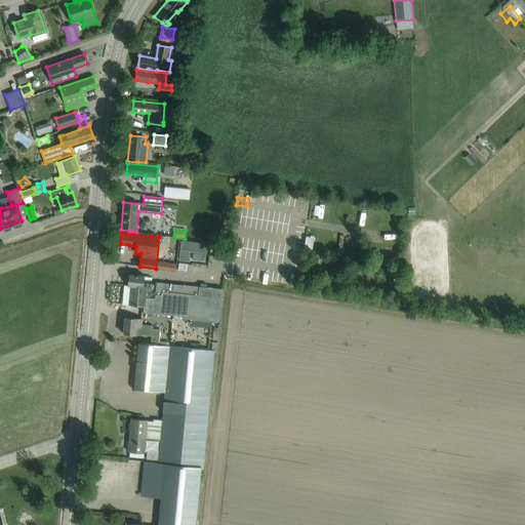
[(182,242),(179,259),(188,260),(189,251),(204,253),(205,244),(182,242)]
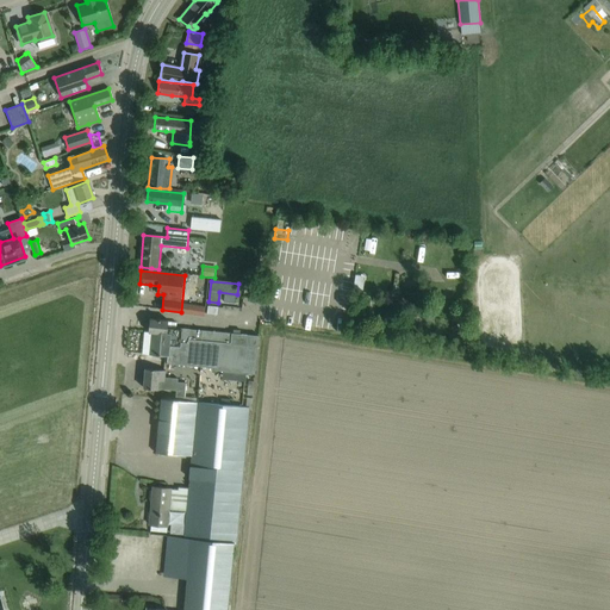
[(149,354),(161,355),(170,356),(169,362),(215,367),(215,369),(255,373),(259,337),(168,329),(169,321),(149,318),(148,332),(151,332),(149,354)]
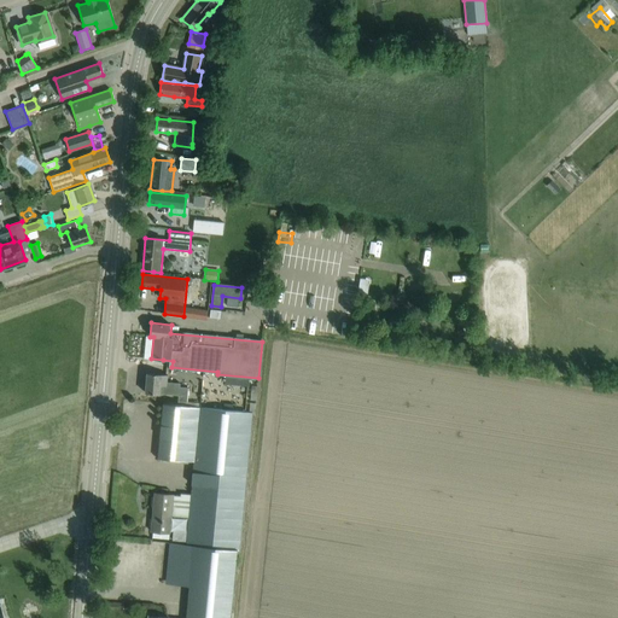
[(427,324),(425,332),(437,333),(438,326),(427,324)]
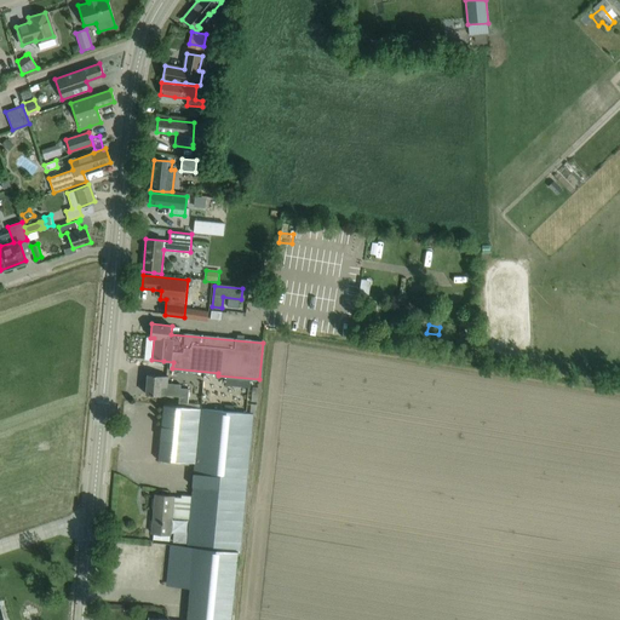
[(145,395),(156,395),(179,397),(179,403),(187,403),(189,389),(181,389),(181,383),(164,382),(164,375),(147,374),(145,395)]
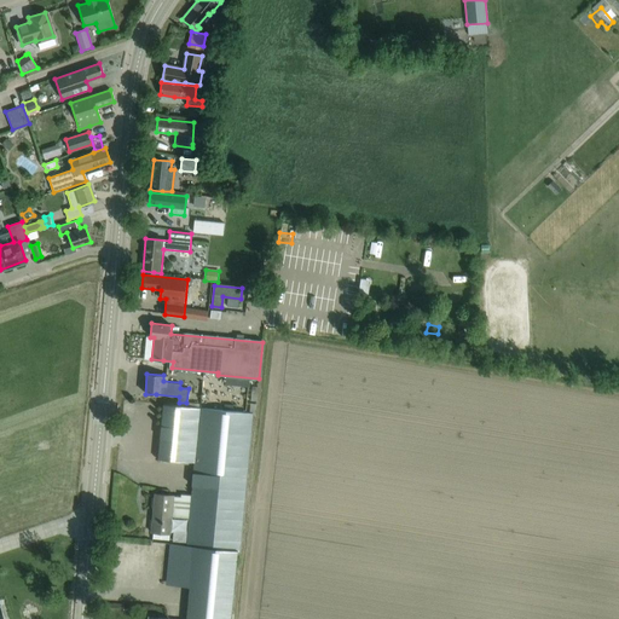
[(249,414),(175,405),(163,404),(157,460),(195,463),(192,486),(195,486),(191,519),(189,519),(186,544),(200,545),(200,544),(239,547),(253,414),(255,414),(255,412),(249,412),(249,414)]
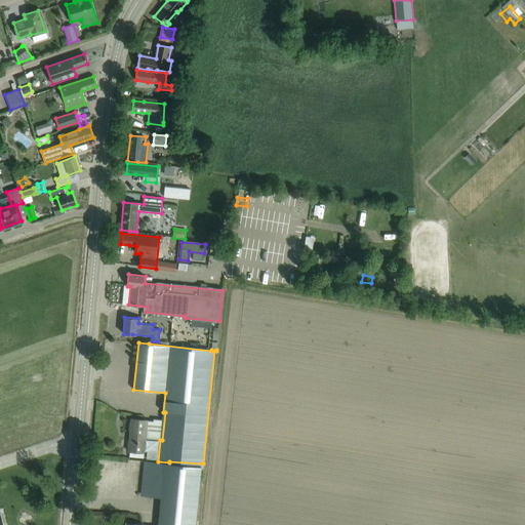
[(165,412),(163,412),(162,419),(154,419),(153,420),(131,419),(128,451),(130,451),(129,456),(143,457),(144,452),(147,453),(148,438),(152,439),(160,440),(162,440),(165,412)]
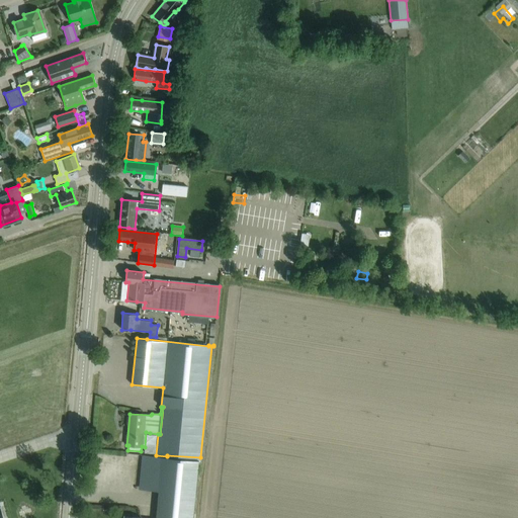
[(148,455),(145,490),(159,492),(156,517),(192,517),(198,461),(200,461),(200,458),(167,455),(167,456),(156,455),(156,456),(148,455)]
